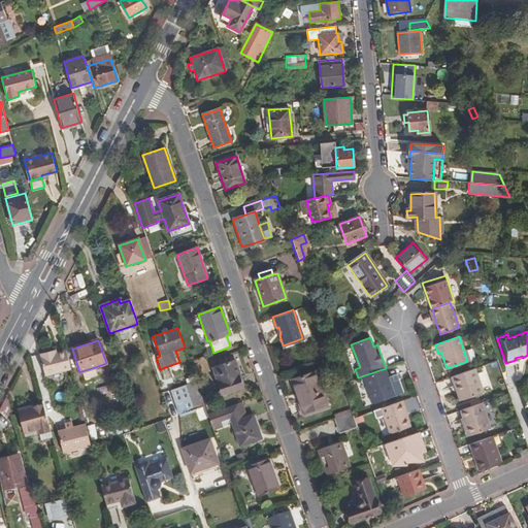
[(51,355),(50,351),(39,354),(45,375),(71,369),(66,351),(56,354),(51,355)]
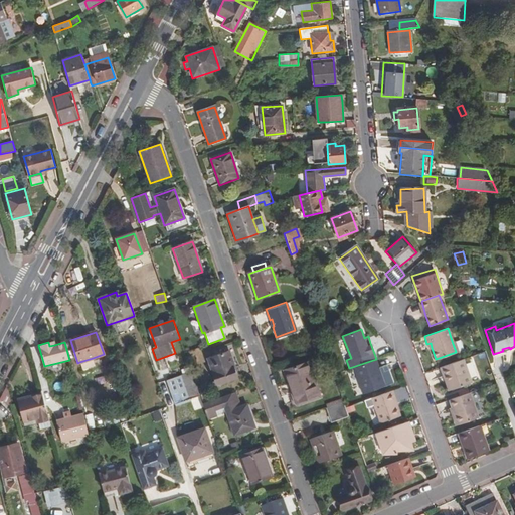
[(227,352),(207,358),(217,385),(236,379),(227,352)]
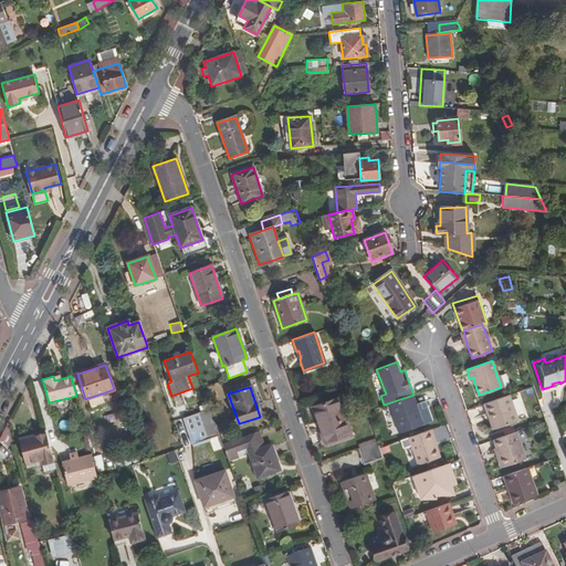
[(102,394),(87,398),(91,408),(105,404),(102,394)]
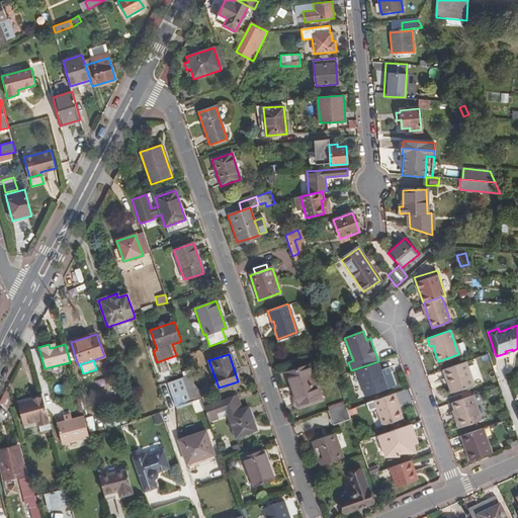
[(378,361),(354,369),(355,371),(363,396),(389,386),(381,368),(379,360),(378,361)]
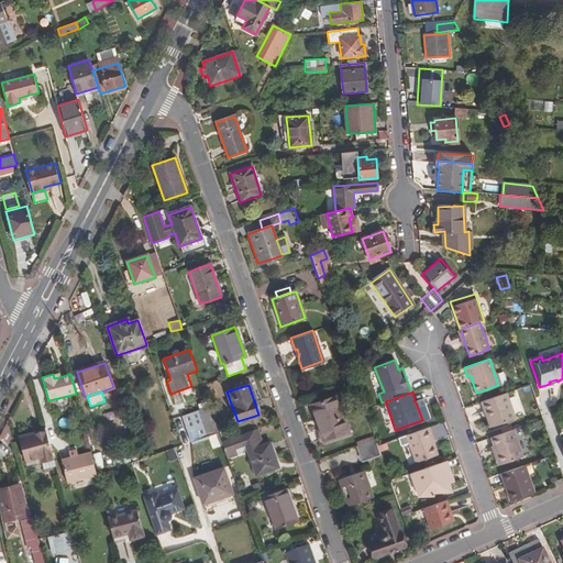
[(488,411),(493,426),(515,418),(515,417),(506,392),(481,401),(485,412),(488,411)]
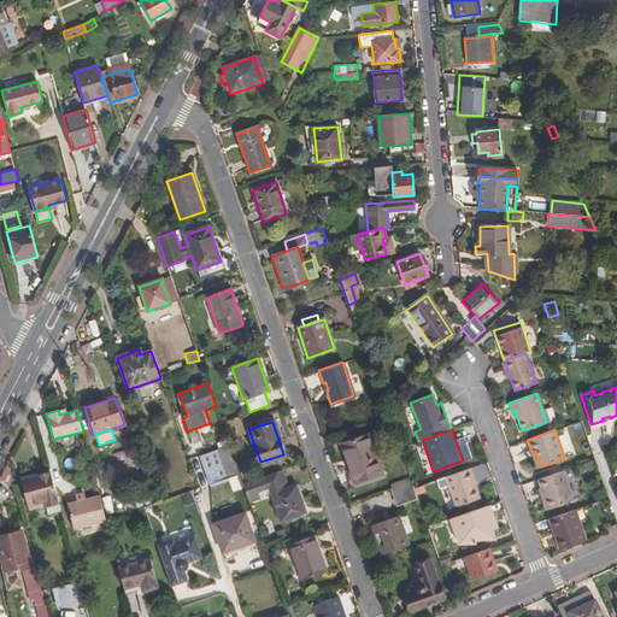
[(370,435),(344,444),(352,470),(351,471),(356,485),(382,476),(370,435)]
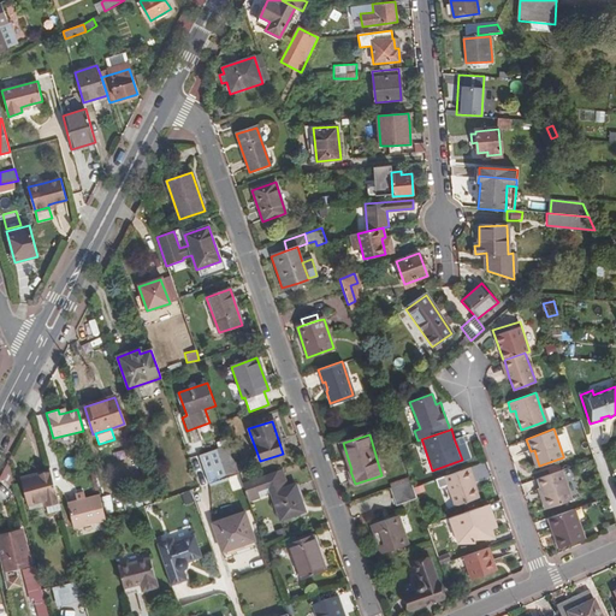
[(462,434),(454,438),(462,460),(471,457),(462,434)]
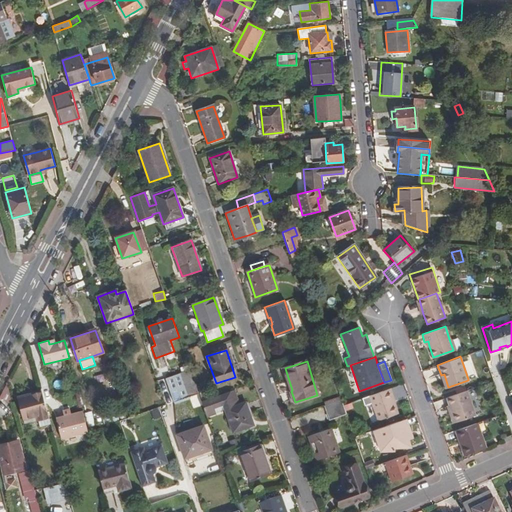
[(190,369),(193,379),(199,377),(195,367),(190,369)]
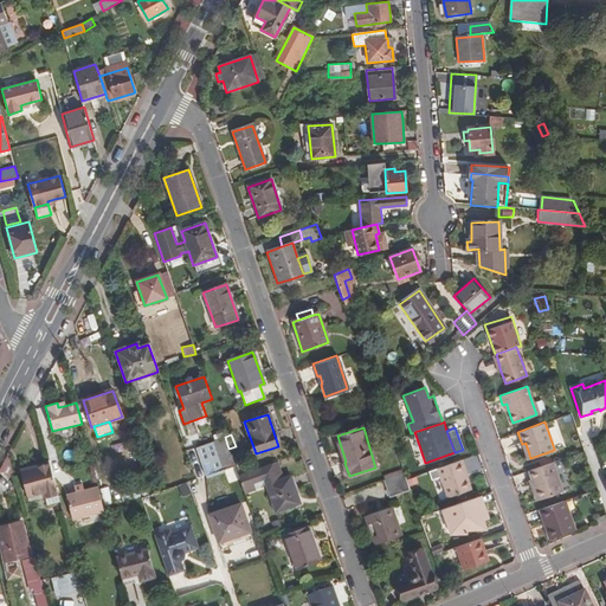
[(229,449),(225,437),(195,447),(205,476),(234,466),(229,449)]
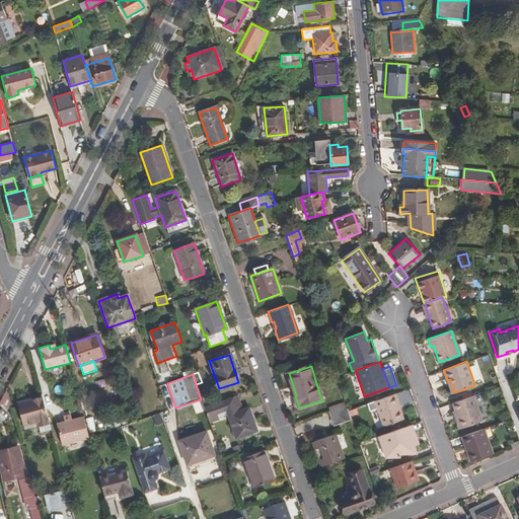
[(394,391),(373,399),(382,425),(401,419),(395,400),(397,399),(394,391)]
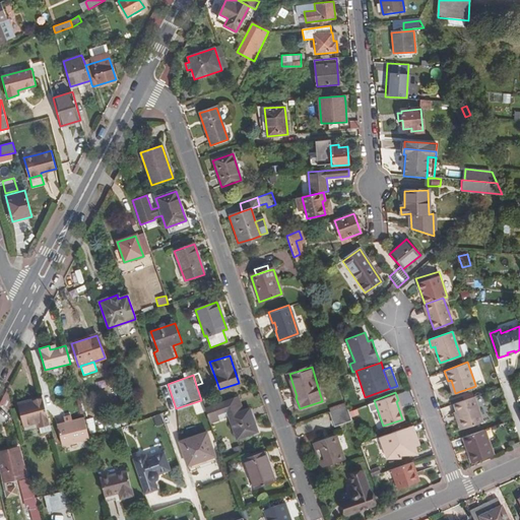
[(233,396),(239,411),(243,410),(237,395),(233,396)]
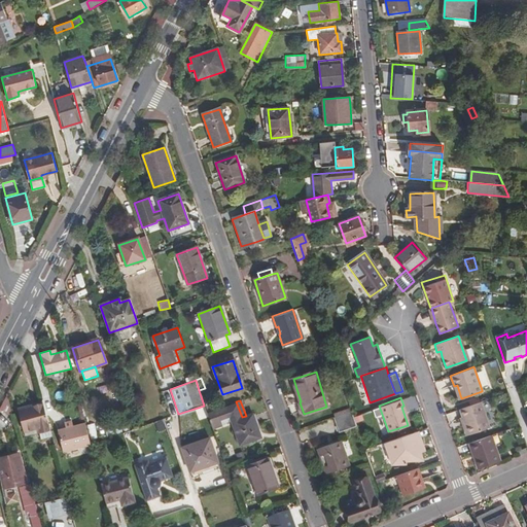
[(242,417),(236,401),(207,413),(212,427),(232,421),(239,445),(260,437),(252,414),(246,416),(242,417)]
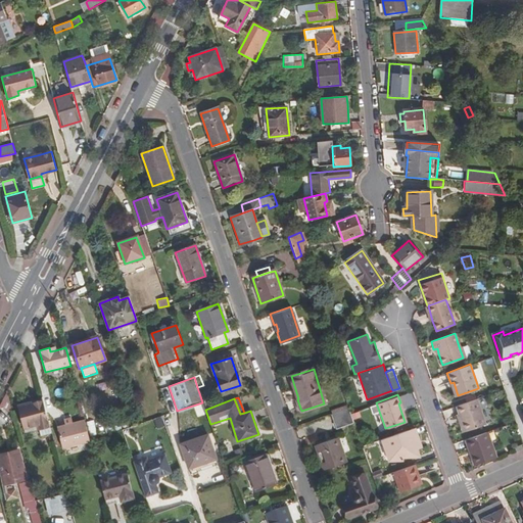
[(458,414),(464,430),(485,423),(476,398),(456,406),(458,414)]
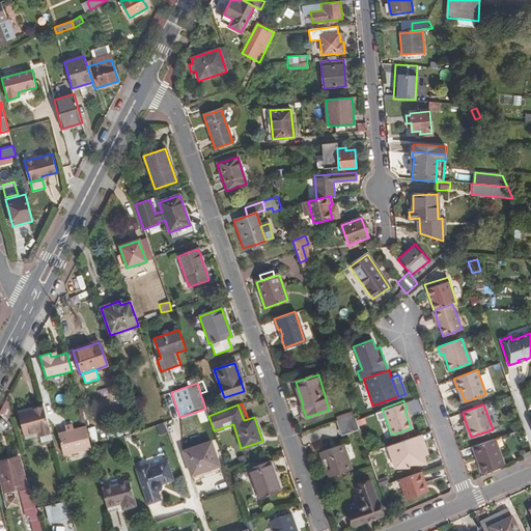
[(38,445),(52,442),(43,409),(19,415),(24,435),(35,431),(38,445)]
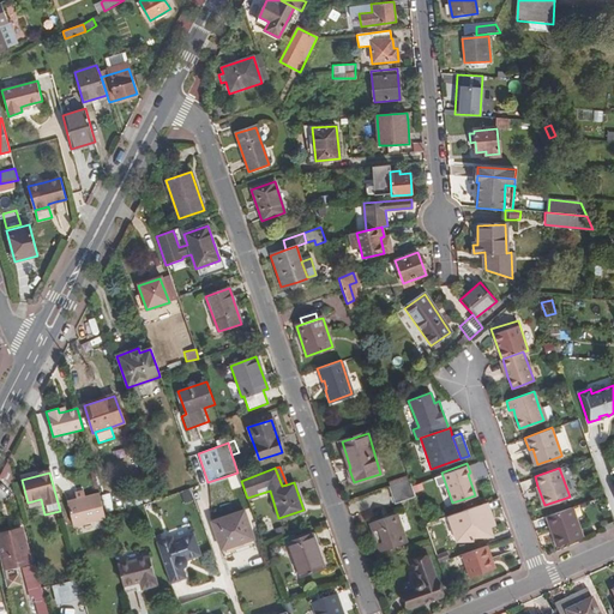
[(409,480),(387,487),(393,504),(415,497),(410,483),(409,480)]
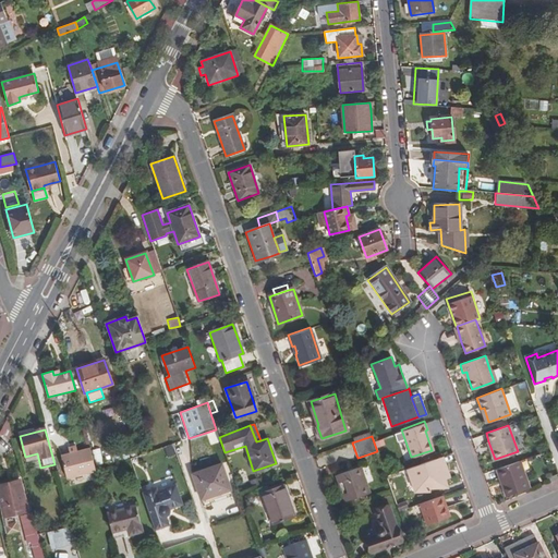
[(67,478),(96,471),(89,448),(60,456),(67,478)]
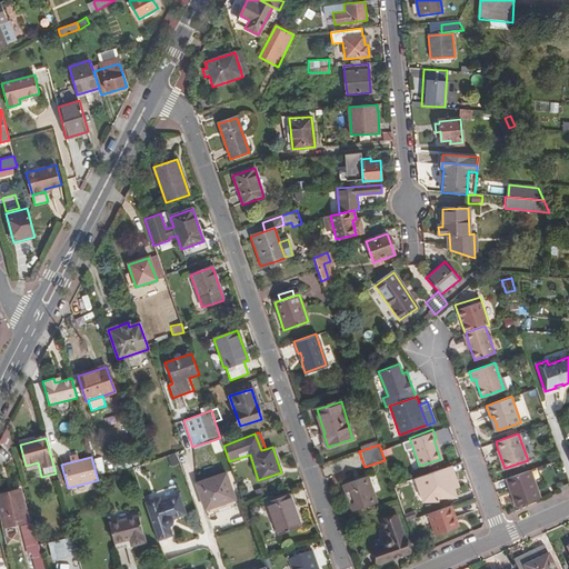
[(447,466),(415,477),(421,492),(421,499),(437,499),(437,495),(451,493),(451,483),(453,483),(453,475),(450,475),(447,466)]
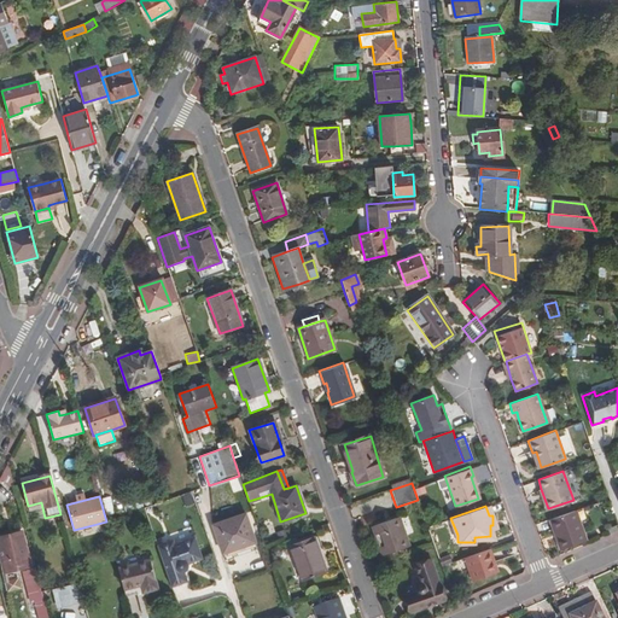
[(560,536),(555,537),(559,549),(586,540),(581,526),(575,509),(554,517),(560,536)]
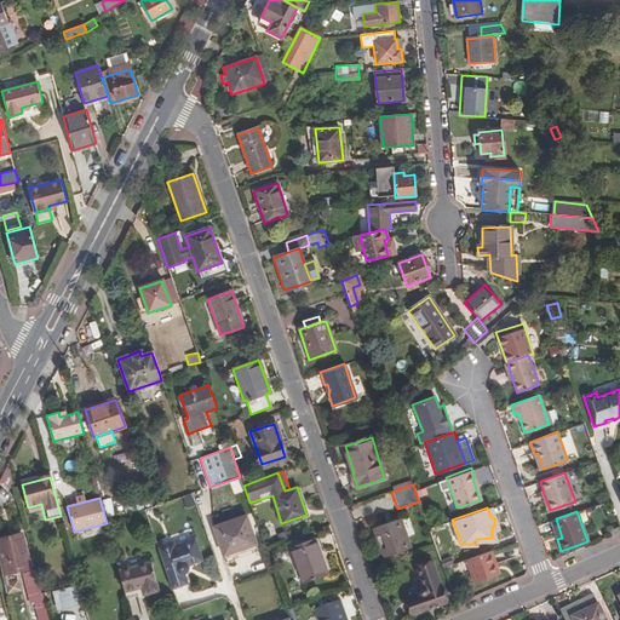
[(246,516),(213,528),(224,556),(256,545),(246,516)]
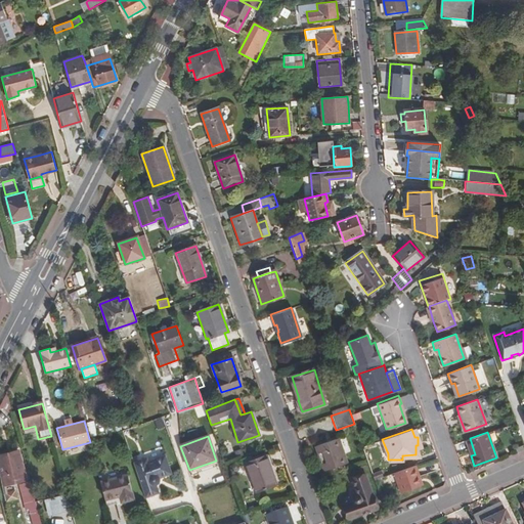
[(339,438),(315,446),(323,471),(346,464),(339,438)]
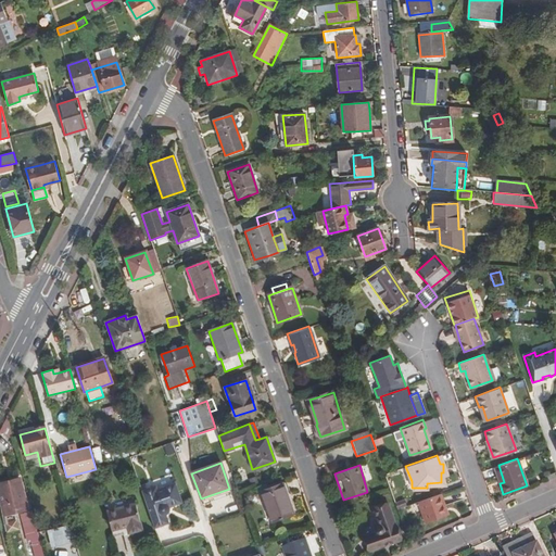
[(504,482),(498,465),(494,466),(500,483),(504,482)]
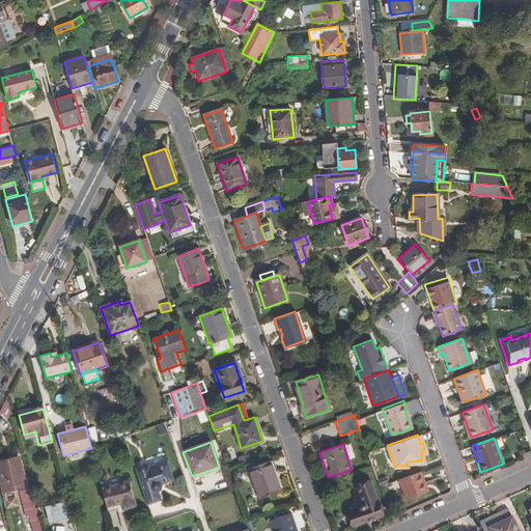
[(8,477),(11,490),(25,486),(19,460),(9,463),(8,459),(0,462),(0,474),(1,479),(8,477)]
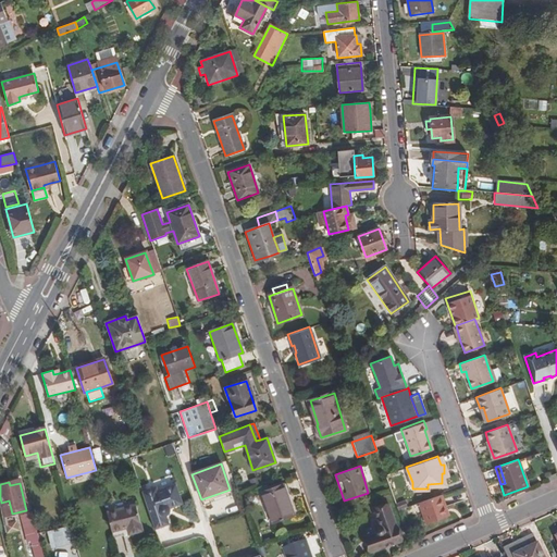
[(283,484),(261,492),(271,522),(294,515),(283,484)]
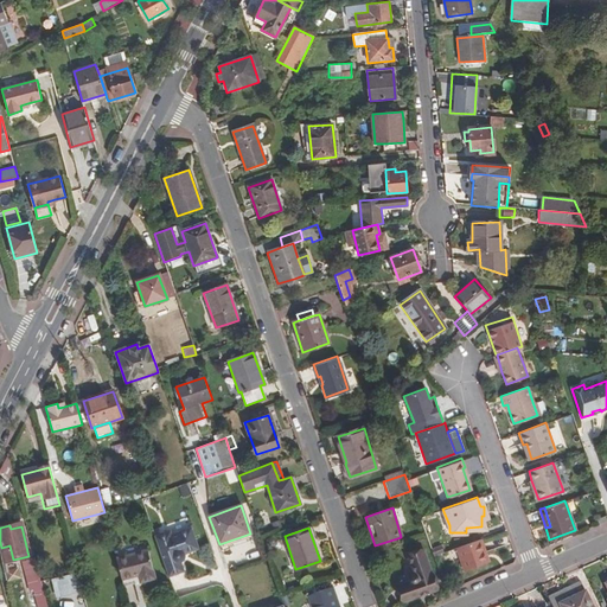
[(170,531),(154,537),(168,576),(184,572),(180,562),(183,561),(184,558),(185,556),(184,554),(198,549),(191,529),(171,535),(170,531)]
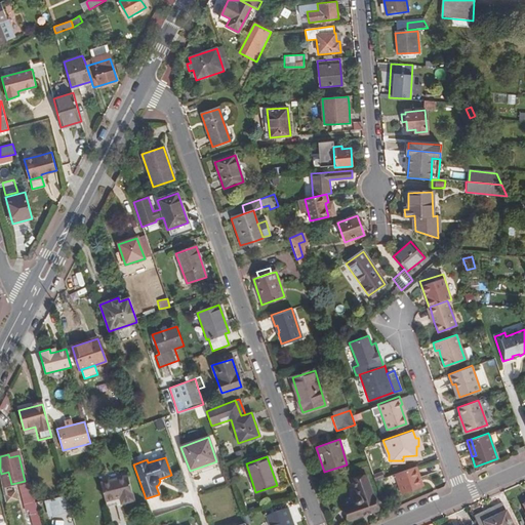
[(419,478),(415,465),(393,473),(397,485),(400,492),(420,486),(417,479),(419,478)]
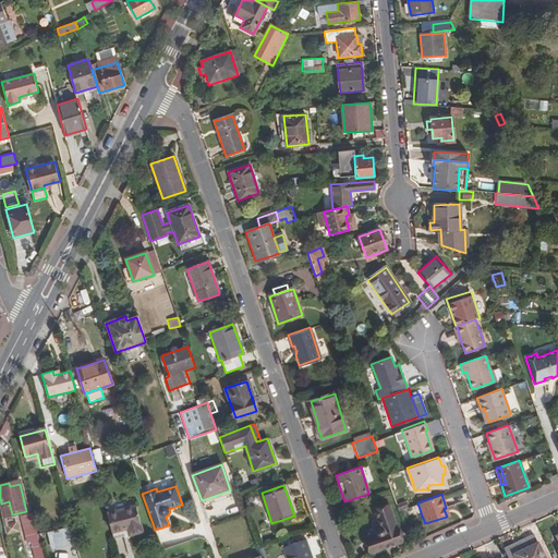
[(4,517),(12,514),(9,501),(1,504),(4,517)]
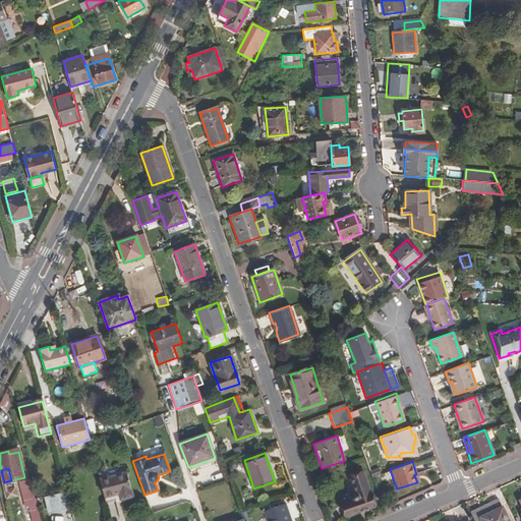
[(104,496),(106,503),(120,500),(132,496),(125,471),(107,476),(99,478),(104,496)]
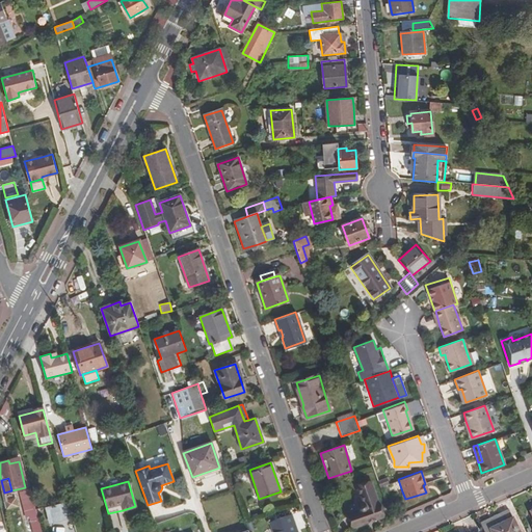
[(355,486),(361,502),(358,503),(357,503),(357,505),(357,507),(357,508),(358,509),(348,512),(353,527),(383,516),(379,503),(375,505),(367,482),(355,486)]
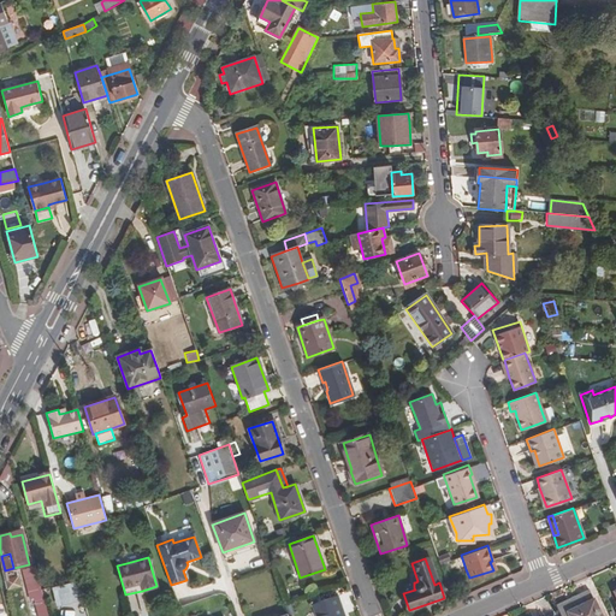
[(25,568),(34,600),(42,598),(34,566),(25,568)]
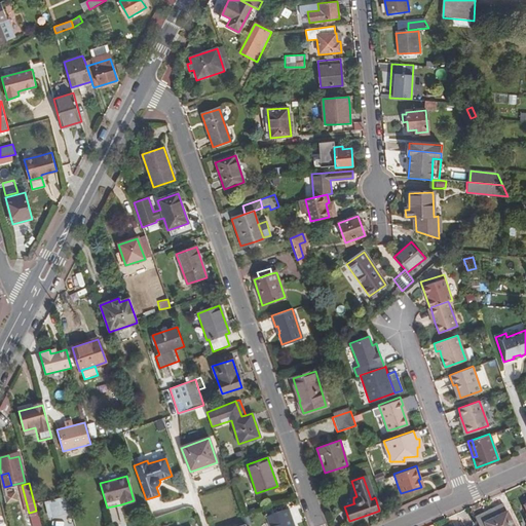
[(42,500),(46,518),(68,513),(64,495),(42,500)]
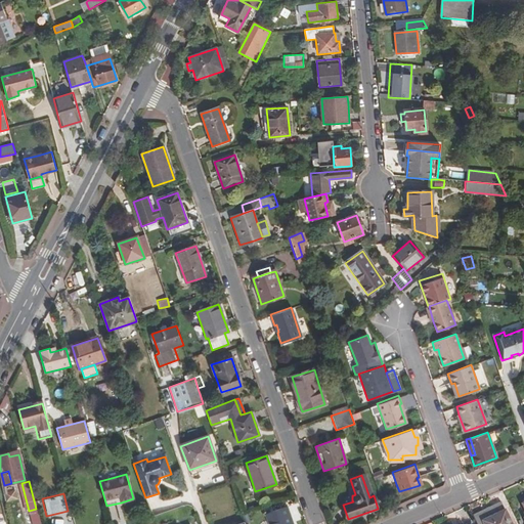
[(483,523),(482,520),(505,510),(500,501),(472,515),(476,523),(483,523)]
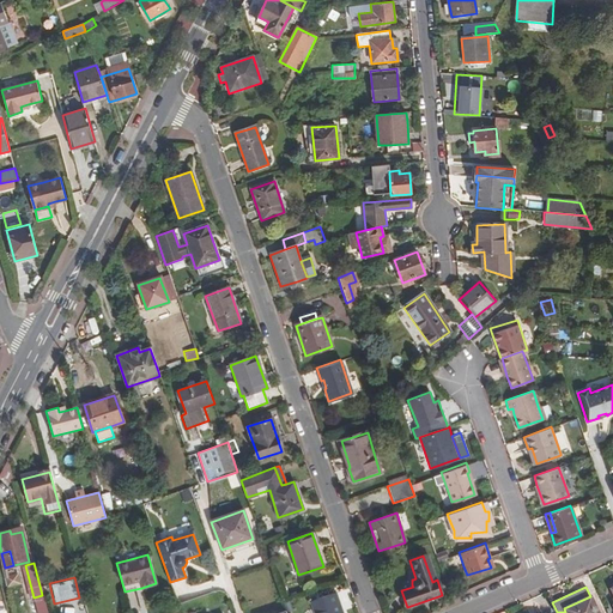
[(343,612),(335,592),(310,601),(314,612),(343,612)]
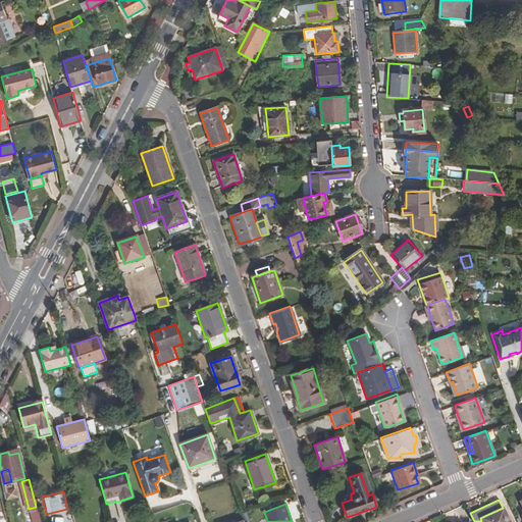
[(480,518),(481,521),(509,521),(503,508),(480,518)]
